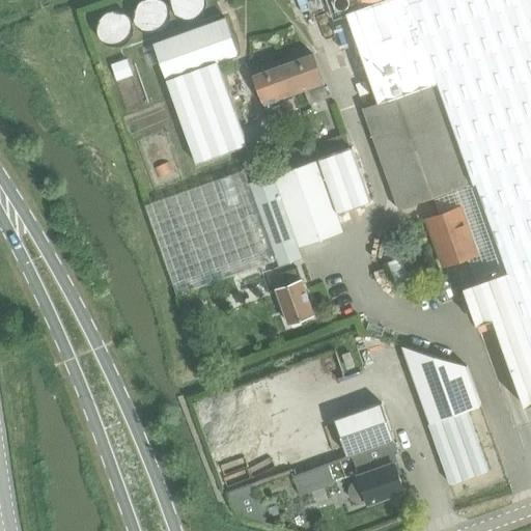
[(530,0),(379,0),(347,10),(379,102),(362,107),(397,210),(445,193),(451,211),(463,207),(478,254),(469,257),(478,282),(465,287),(477,325),(478,325),(479,324),(495,318),(525,407),(526,407),(527,406),(530,403),(530,0)]
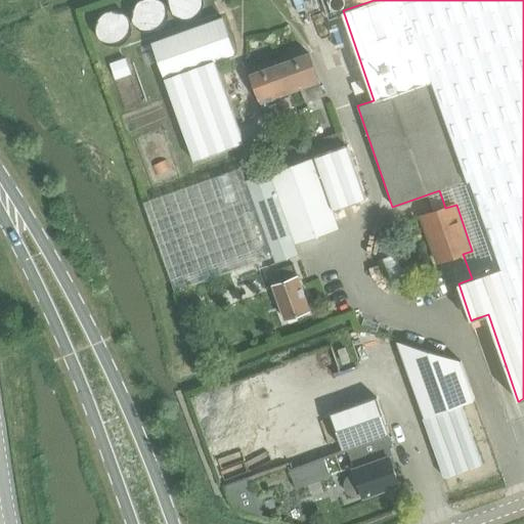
[(223,17),(153,42),(165,79),(194,163),(242,146),(213,62),(236,54),(223,17)]
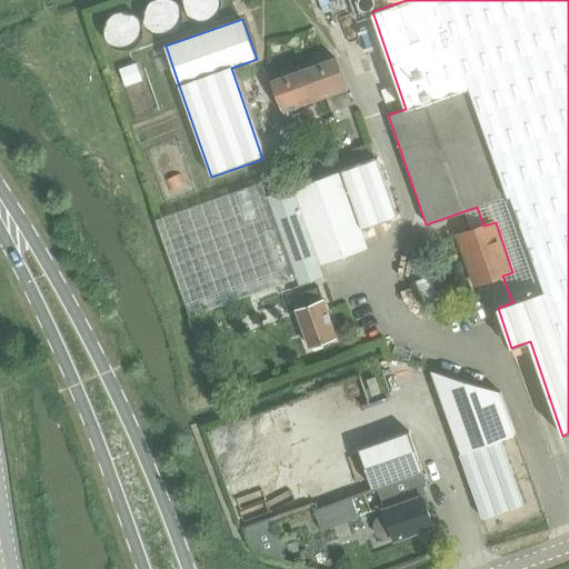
[(289,128),(310,120),(305,105),(328,96),(333,111),(352,105),(347,89),(348,89),(336,57),(272,80),(289,128)]
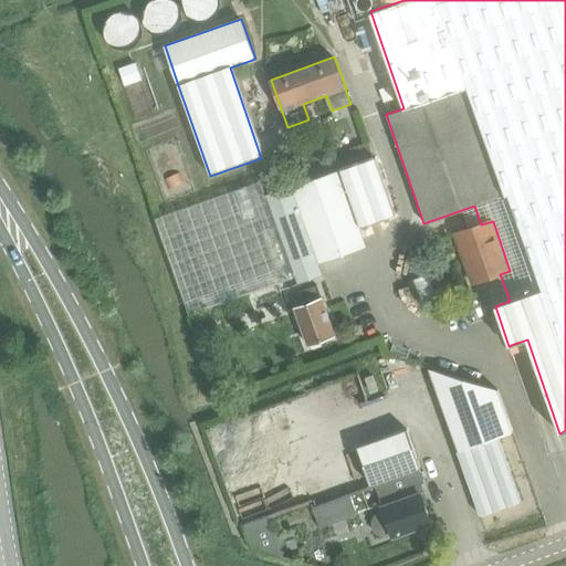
[(374,155),(369,143),(352,149),(356,160),(374,155)]
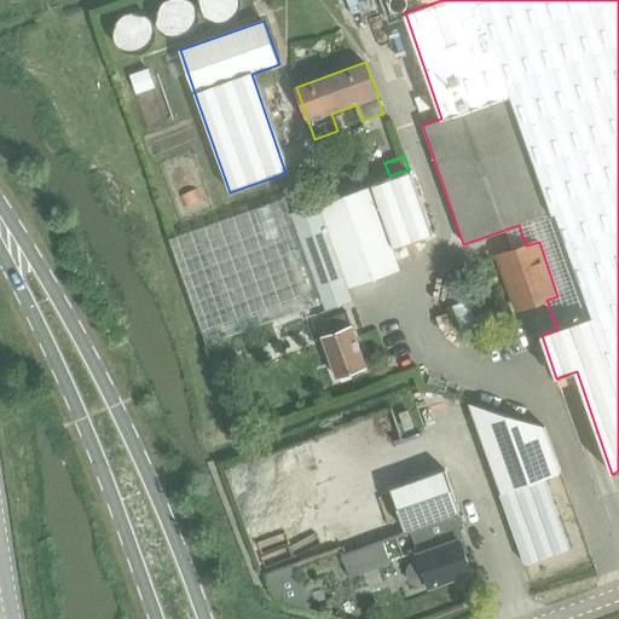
[(411,172),(371,186),(393,248),(433,235),(411,172)]
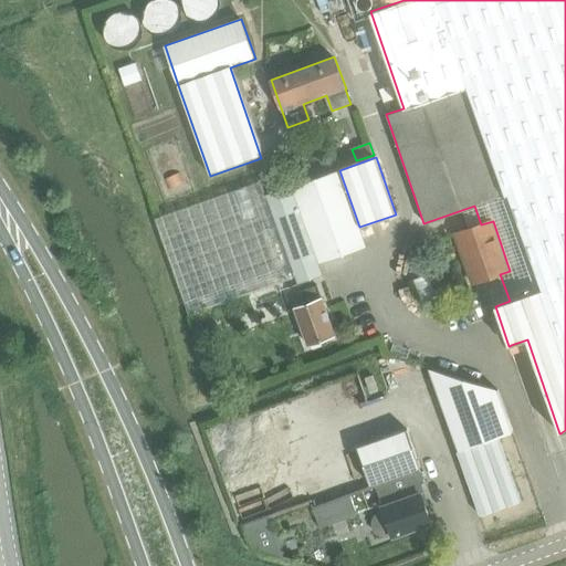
[(261,180),(155,218),(189,315),(296,278),(299,284),(324,275),(321,263),(367,248),(359,227),(339,170),(293,187),(292,186),(266,195),(261,180)]
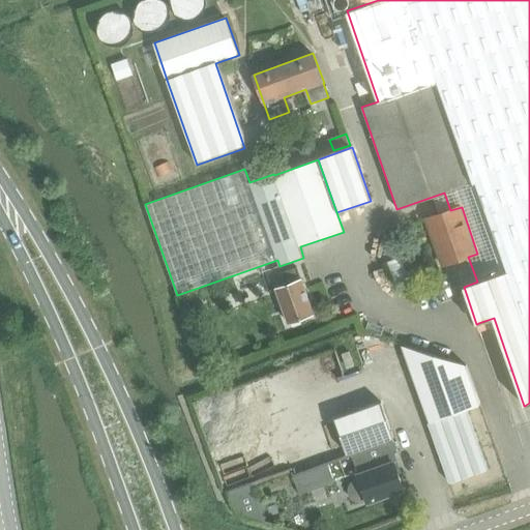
[(450,210),(427,218),(443,265),(468,257),(477,254),(462,207),(450,210)]
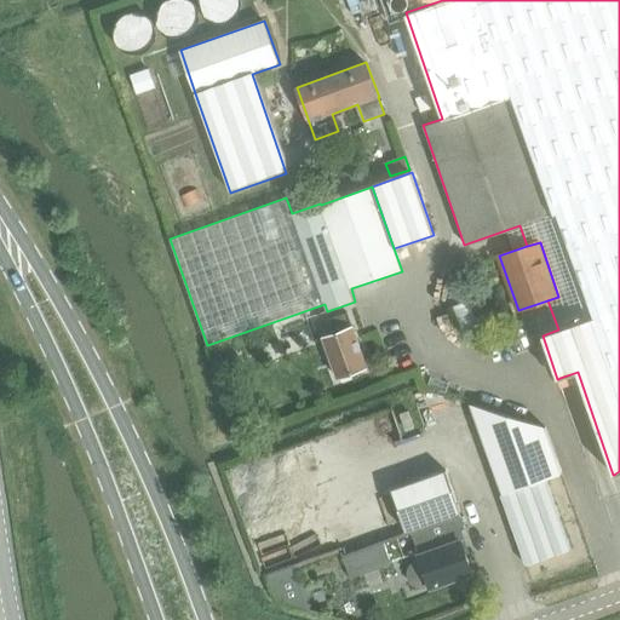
[(334,333),(323,337),(337,378),(367,367),(352,327),(352,326),(348,311),(329,319),(334,333)]
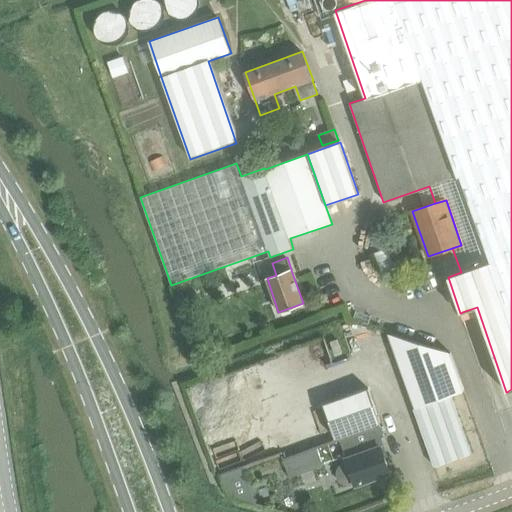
[(192,290),(182,293),(186,305),(186,306),(200,301),(196,288),(192,290)]
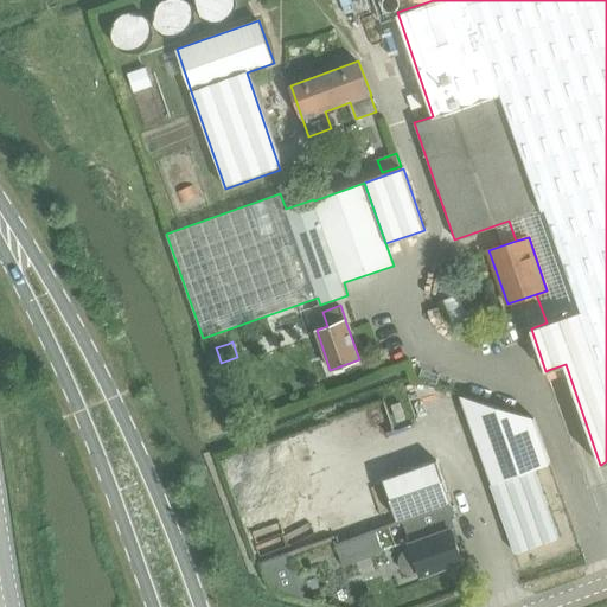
[(460,396),(492,484),(489,485),(515,553),(558,535),(535,467),(550,462),(535,417),(460,396)]
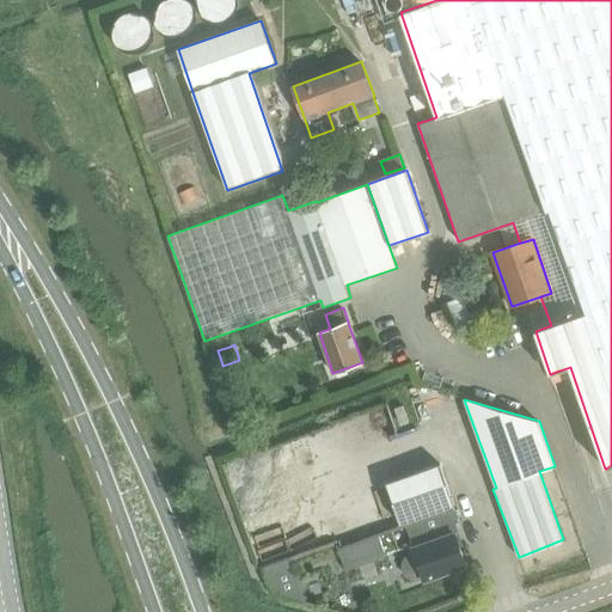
[(404,407),(395,409),(401,426),(409,422),(404,407)]
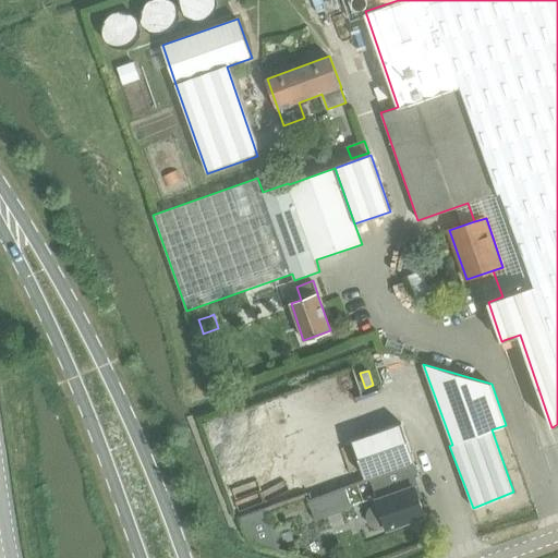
[(420,497),(413,477),(419,476),(401,426),(352,444),(365,482),(371,480),(377,500),(378,502),(374,505),(370,507),(367,510),(366,516),(368,524),(373,528),(377,529),(383,529),(387,528),(387,529),(426,516),(420,497)]
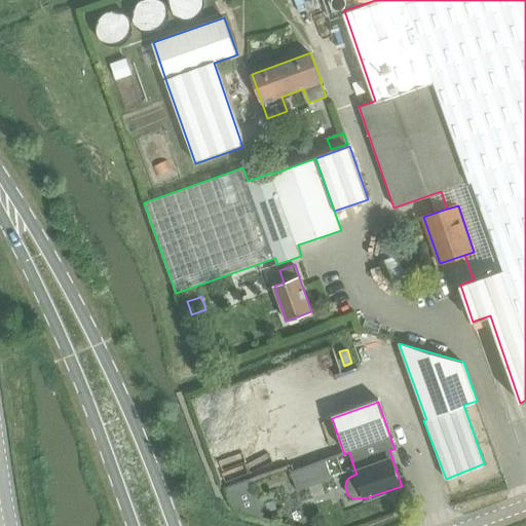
[(248,479),(225,487),(230,503),(234,509),(235,511),(242,515),(263,521),(248,479)]
